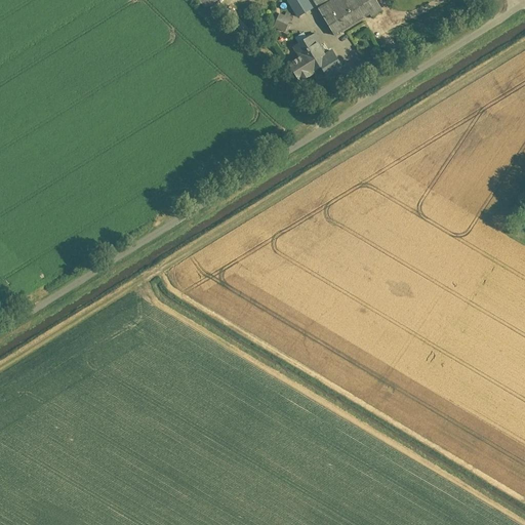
[(198,0),(207,12),(224,0),(198,0)]
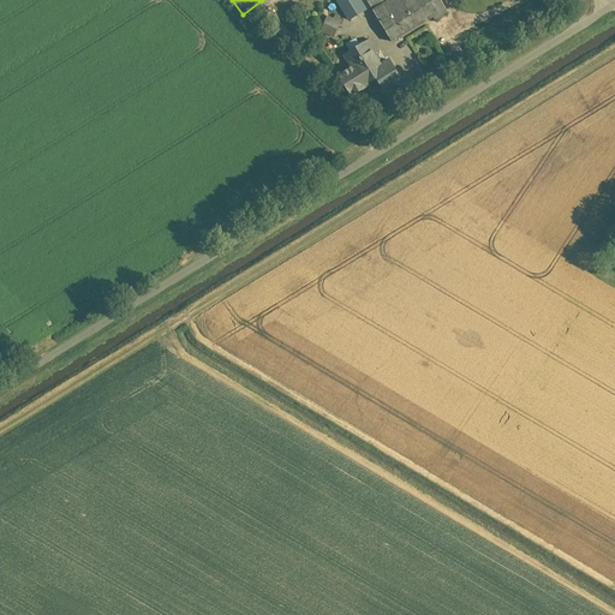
[(368,11),(360,0),(335,0),(350,22),(368,11)]
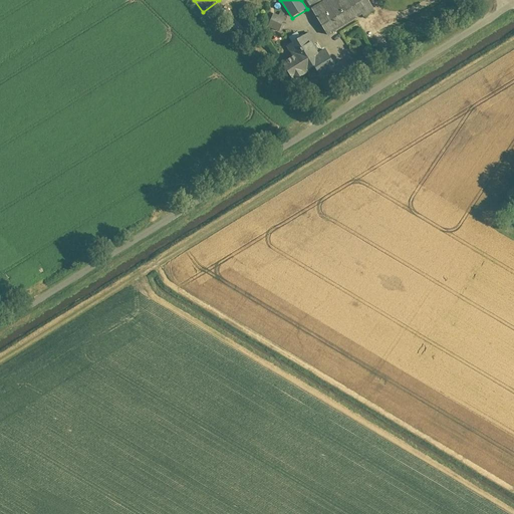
[(306,0),(329,36),(363,15),(353,0),(306,0)]
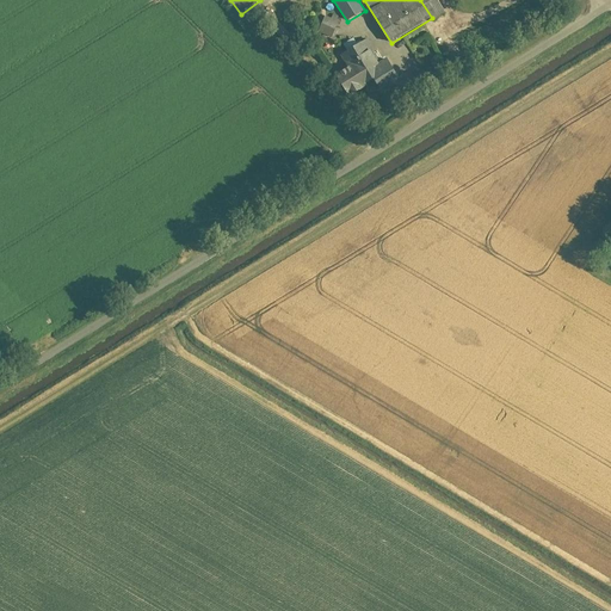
[(438,0),(420,0),(432,18),(434,23),(449,14),(438,0)]
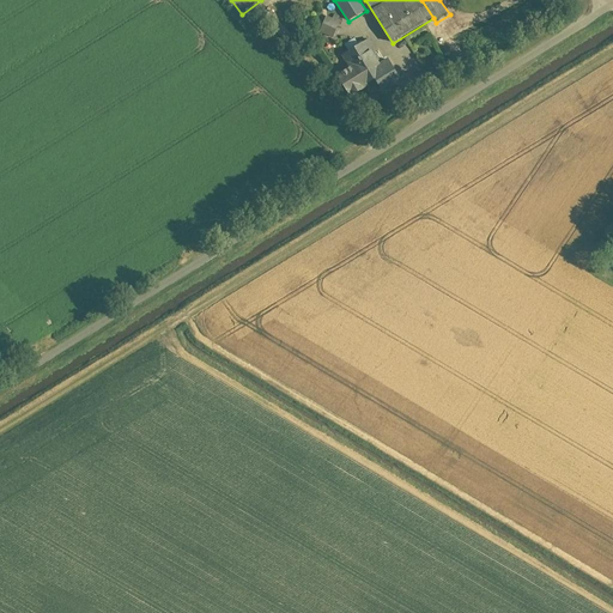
[(341,22),(327,17),(321,34),(334,38),(341,22)]
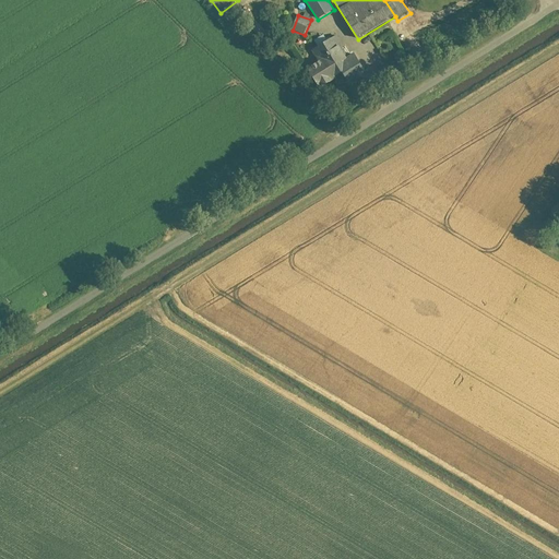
[(306,64),(319,87),(345,72),(352,84),(368,75),(356,55),(349,58),(336,36),(311,51),(316,58),(306,64)]
